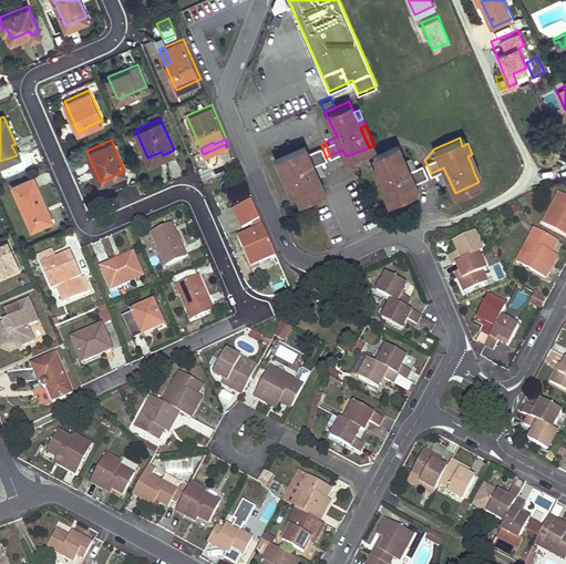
[(398,142),(372,153),(378,163),(382,172),(384,178),(380,181),(386,192),(390,190),(394,197),(418,187),(414,180),(428,174),(421,161),(409,166),(398,142)]
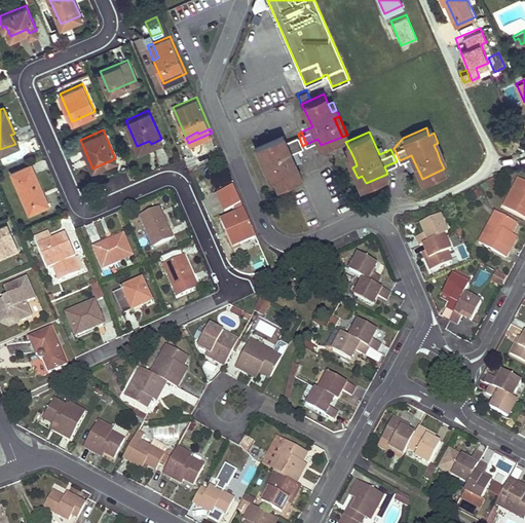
[(283,133),(260,142),(264,150),(267,158),(262,161),(265,169),(270,166),(273,176),(277,184),(300,175),(291,151),(302,146),(298,134),(286,139),(283,133)]
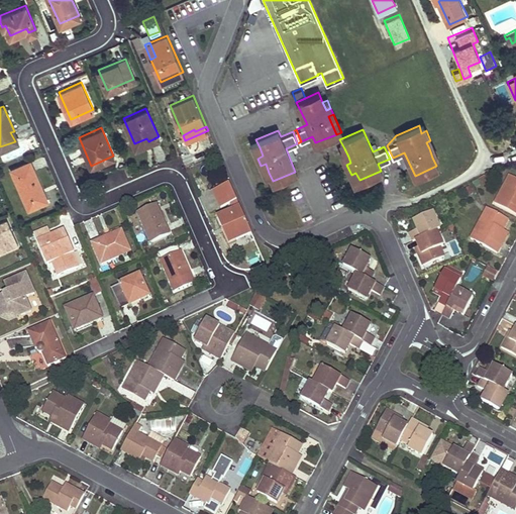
[(146,138),(134,143),(135,146),(148,141),(146,138)]
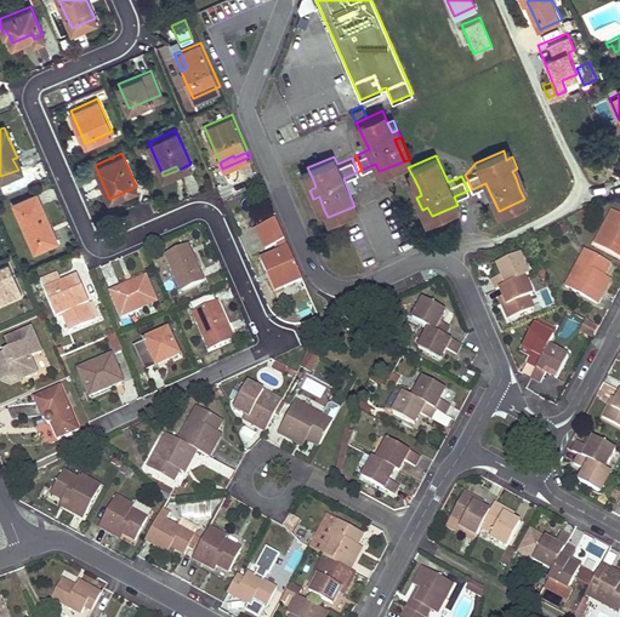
[(307,167),(301,171),(306,180),(312,177),(307,167)]
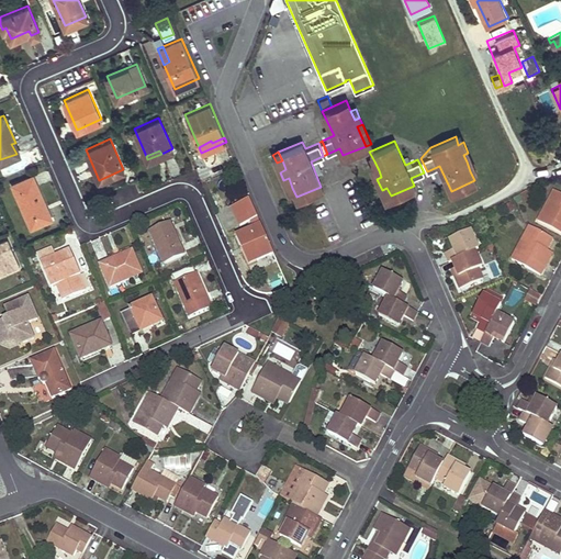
[(421,158),(417,159),(424,172),(427,171),(421,158)]
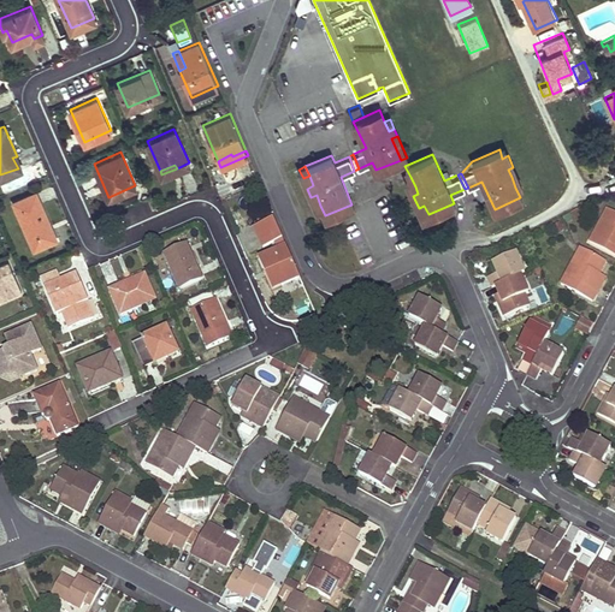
[(309,176),(303,178),(307,189),(313,185),(309,176)]
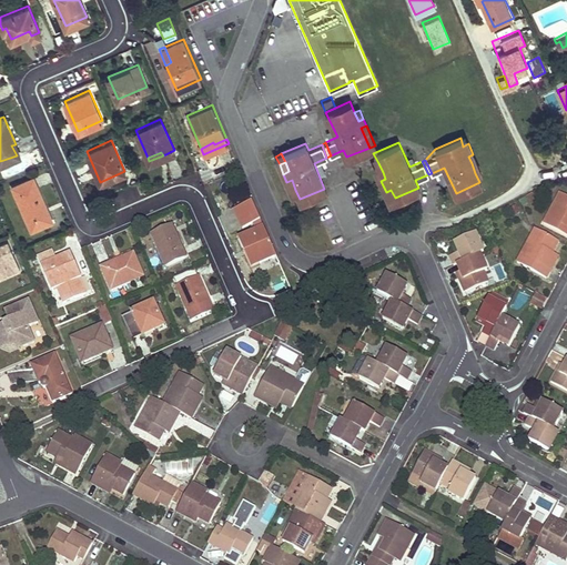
[(378,163),(373,165),(378,175),(381,181),(385,179),(383,172),(378,163)]
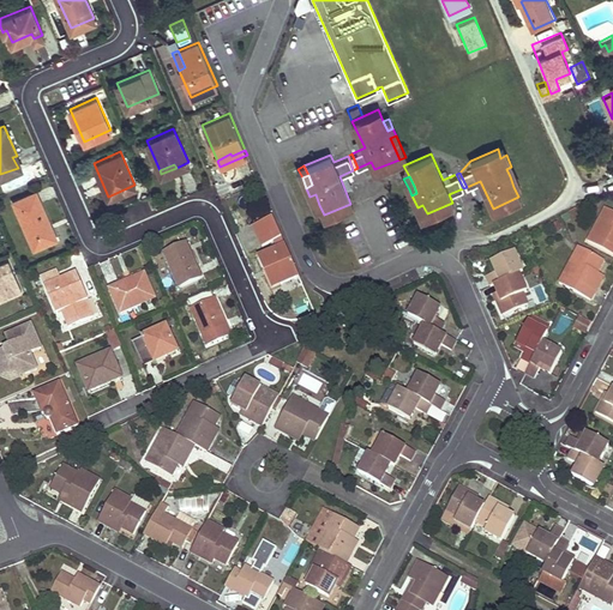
[(35,191),(13,199),(34,246),(50,239),(43,224),(49,223),(35,191)]
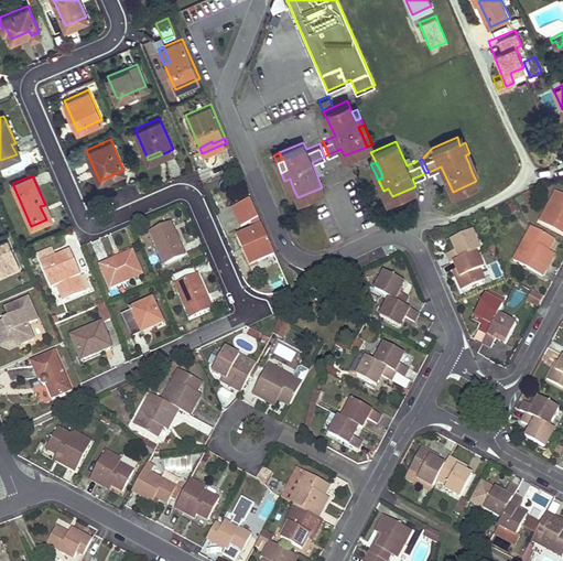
[(290,179),(284,181),(289,191),(293,189),(290,179)]
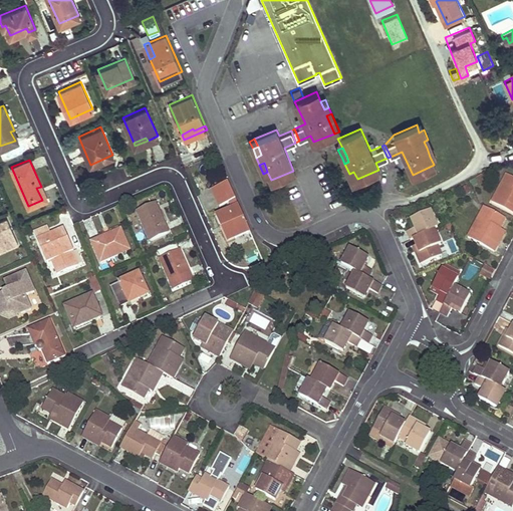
[(353,172),(349,174),(352,181),(357,179),(353,172)]
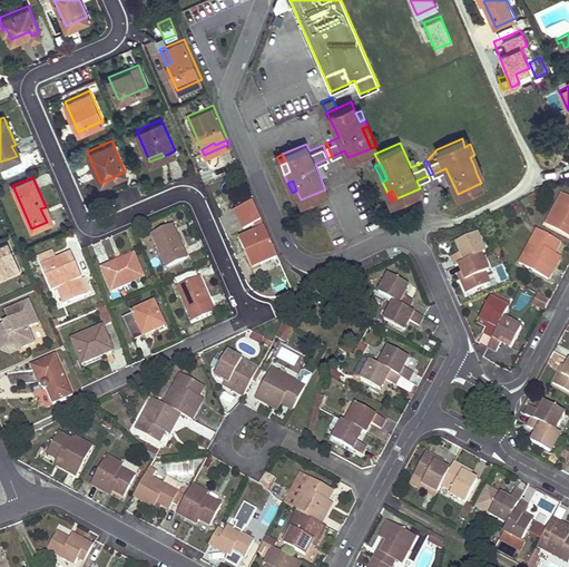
[(568,193),(562,191),(546,222),(568,233),(568,193)]
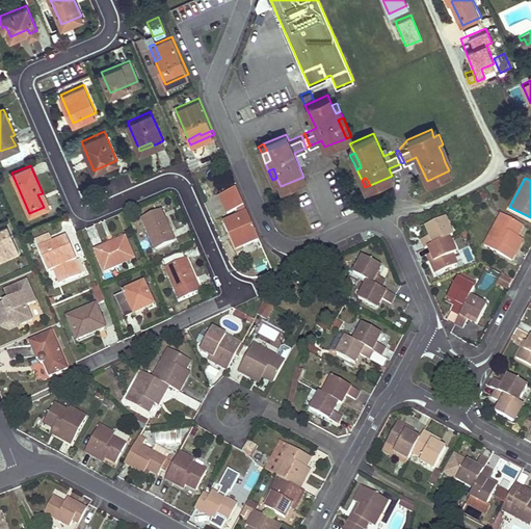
[(237,187),(219,193),(228,210),(237,206),(244,203),(237,187)]
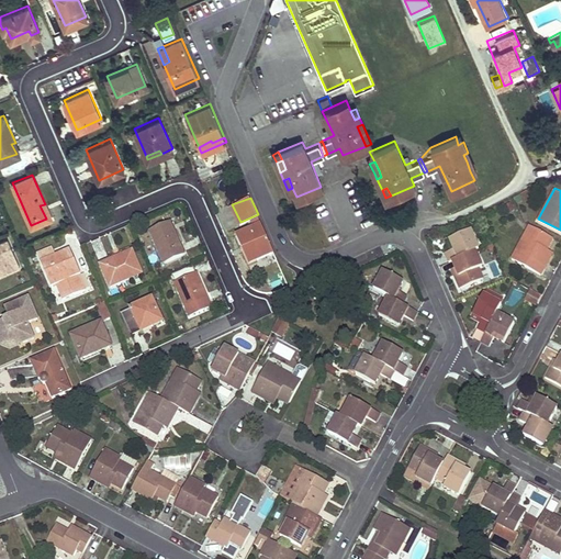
[(45,204),(40,205),(46,219),(51,216),(45,204)]
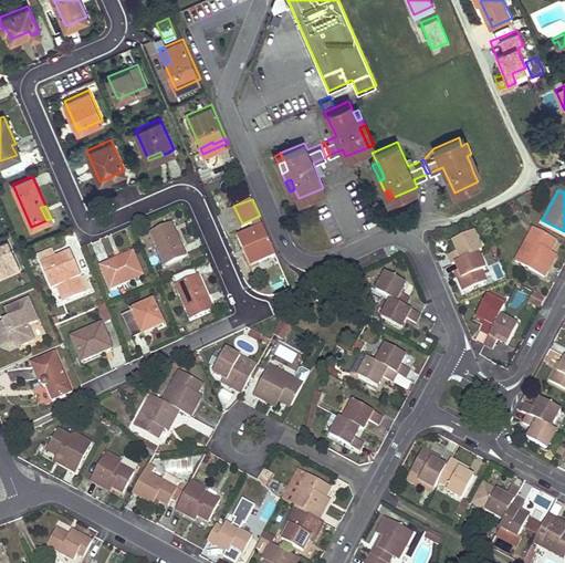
[(260,216),(252,219),(255,227),(263,223),(260,216)]
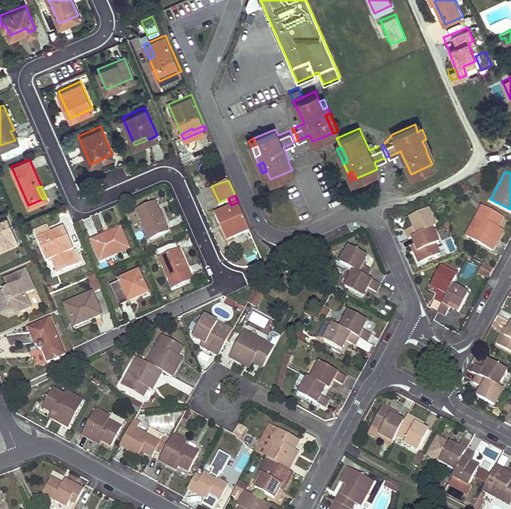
[(155,201),(138,209),(149,236),(167,229),(155,201)]
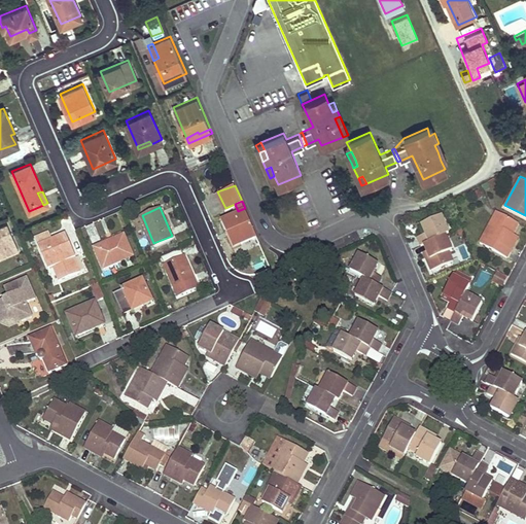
[(238,211),(221,218),(228,233),(229,233),(234,244),(256,236),(245,208),(238,211)]
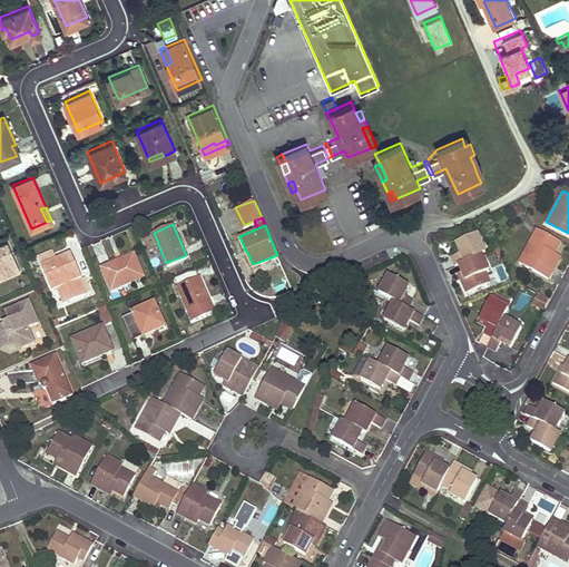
[(538,226),(519,261),(548,276),(556,260),(550,257),(555,250),(561,238),(538,226)]
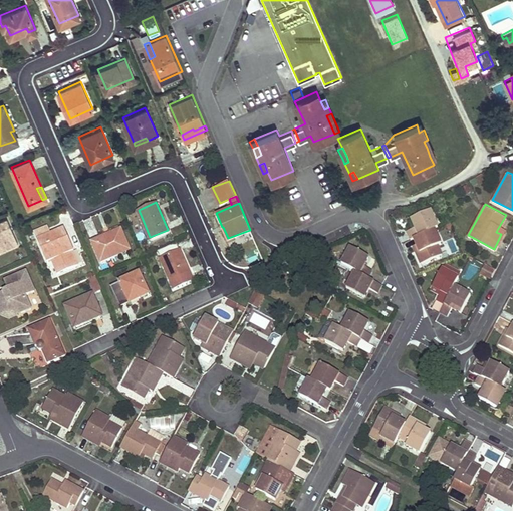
[(431,208),(413,217),(416,225),(407,229),(411,237),(415,236),(435,227),(438,225),(431,208)]
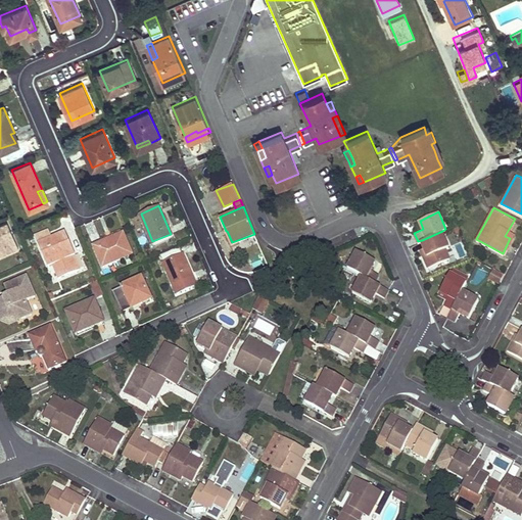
[(0,252),(8,248),(4,240),(13,236),(5,219),(0,221),(0,252)]
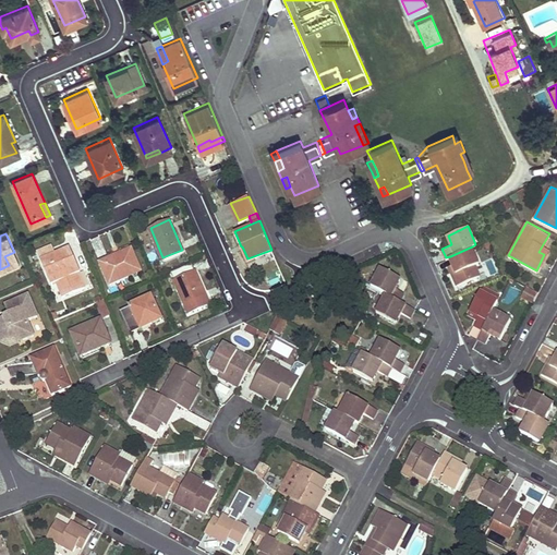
[(51,243),(38,249),(52,282),(57,280),(63,294),(85,286),(79,270),(81,269),(70,245),(56,251),(51,243)]
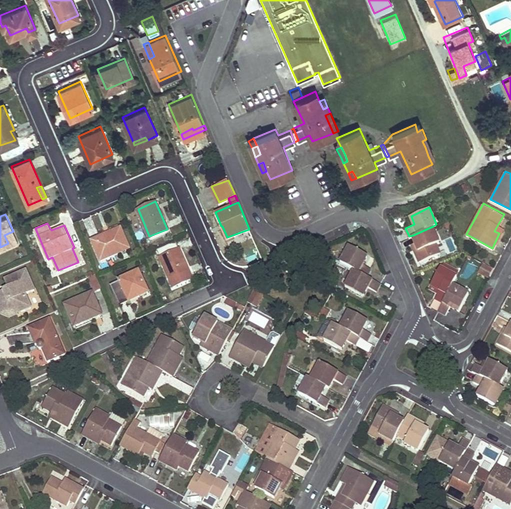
[(120,226),(91,238),(99,259),(129,245),(120,226)]
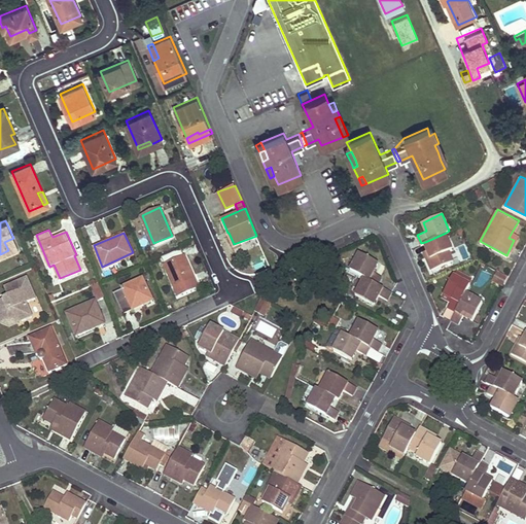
[(446,233),(425,242),(427,249),(430,255),(427,257),(431,268),(453,258),(449,248),(452,247),(446,233)]
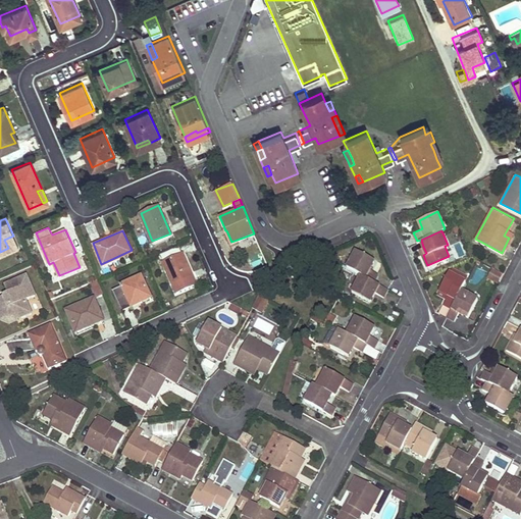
[(4,240),(8,248),(16,245),(13,236),(4,240)]
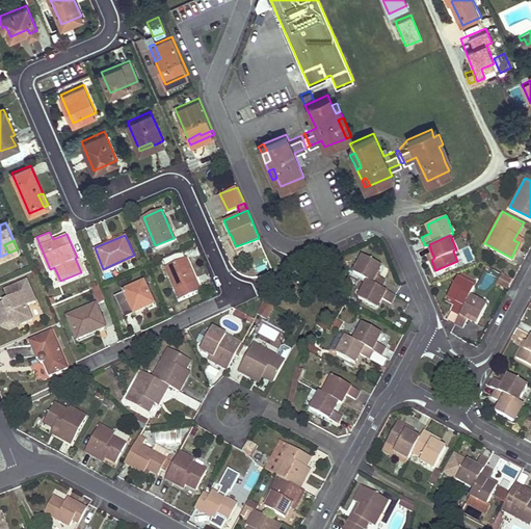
[(182,248),(163,257),(180,296),(200,288),(182,248)]
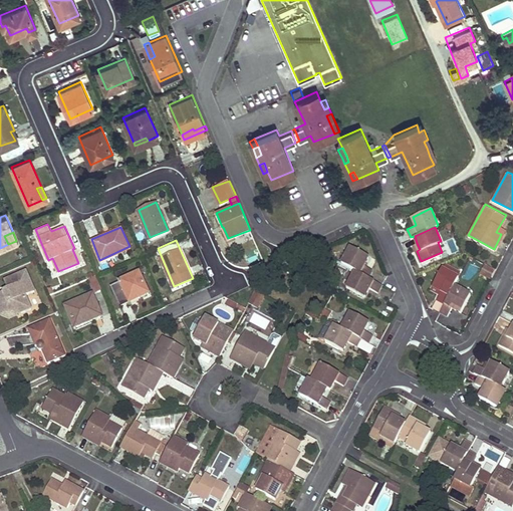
[(355,269),(368,276),(372,268),(363,263),(368,255),(351,245),(342,261),(355,269)]
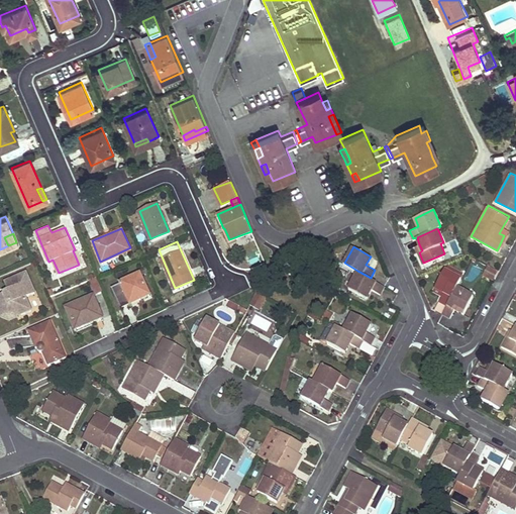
[(444,268),(434,287),(443,291),(438,300),(446,304),(456,286),(460,277),(444,268)]
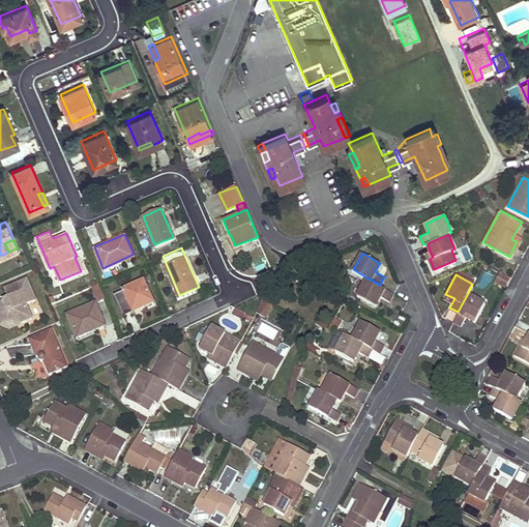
[(8,296),(0,299),(0,302),(2,308),(0,308),(0,310),(10,320),(20,317),(21,320),(31,315),(25,301),(35,297),(26,276),(10,284),(15,293),(8,296)]
